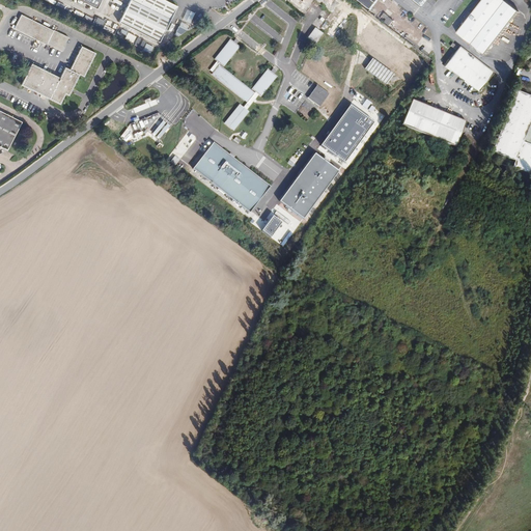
[(160,40),(177,5),(166,0),(131,0),(120,22),(160,40)]
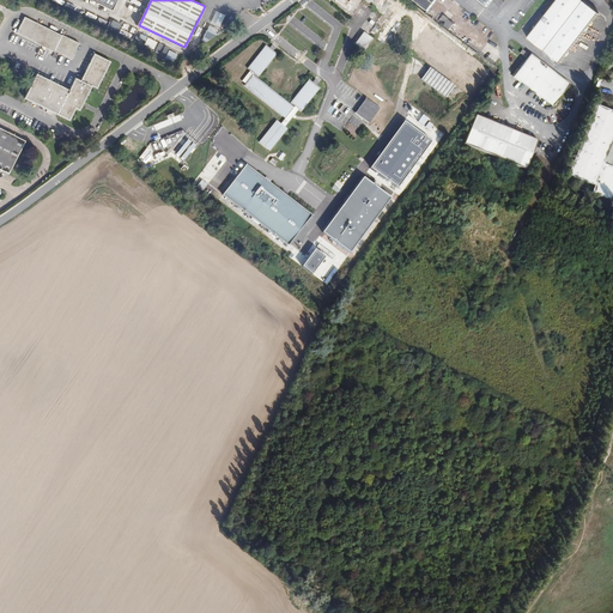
[(437,0),(414,0),(430,11),(437,0)]
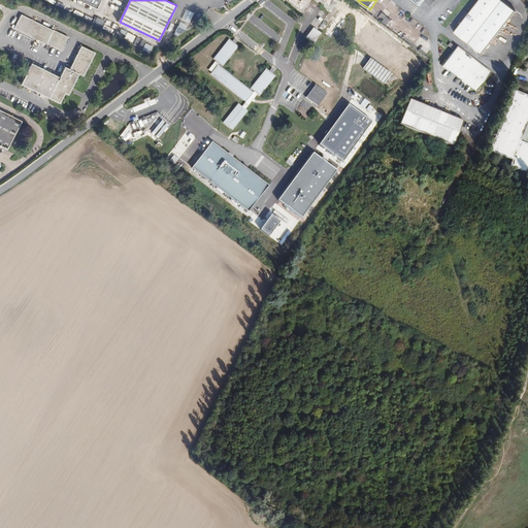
[(428,30),(390,0),(378,0),(369,12),(425,56),(430,51),(428,30)]
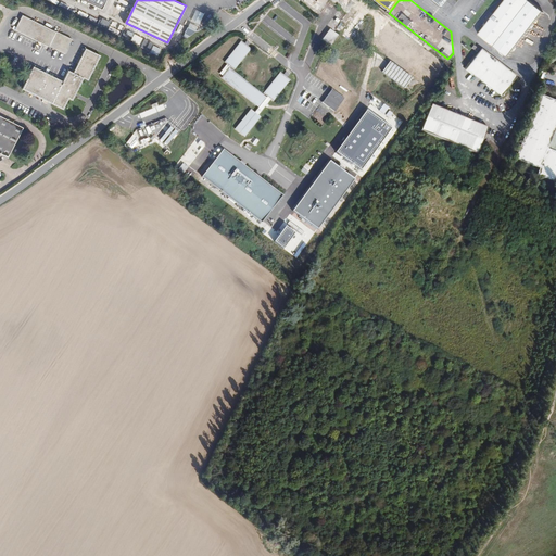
[(544,14),(526,0),(508,0),(480,36),(508,60),(544,14)]
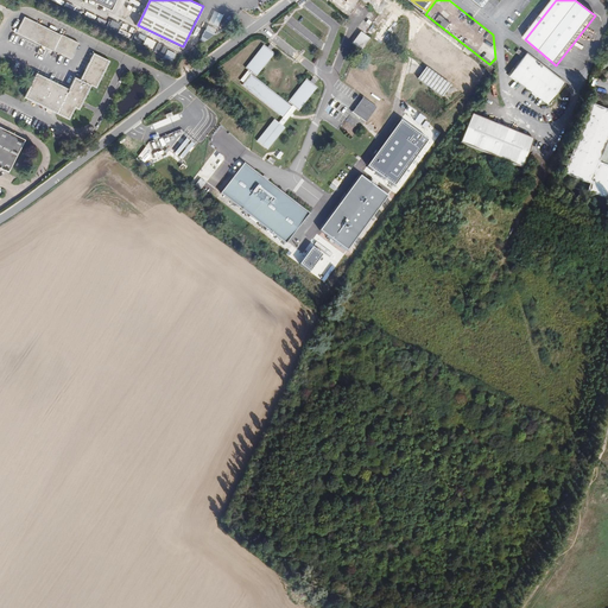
[(70,62),(78,44),(25,19),(16,37),(52,55),(54,54),(70,62)]
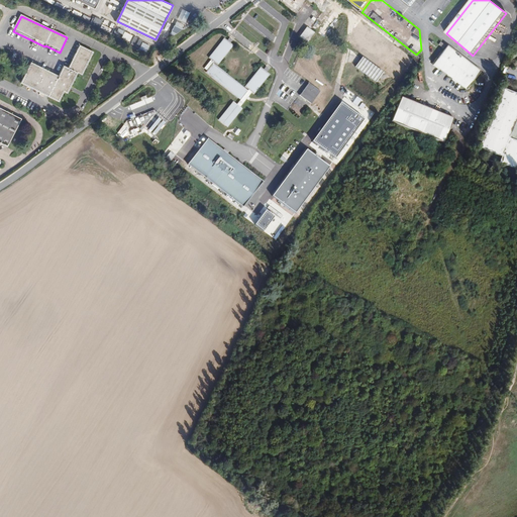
[(95,17),(92,22),(98,25),(101,20),(95,17)]
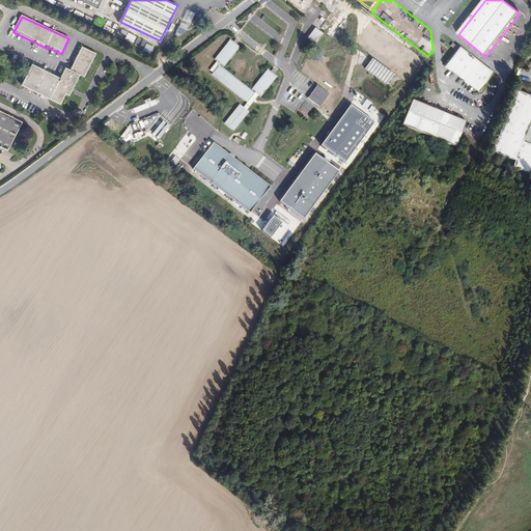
[(179,22),(175,35),(182,37),(187,24),(179,22)]
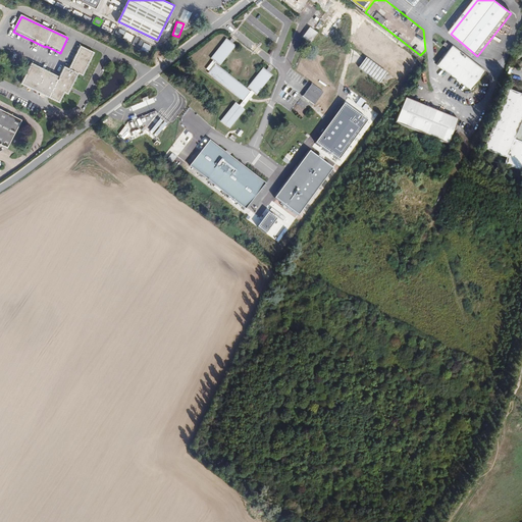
[(311,42),(318,33),(311,28),(305,37),(311,42)]
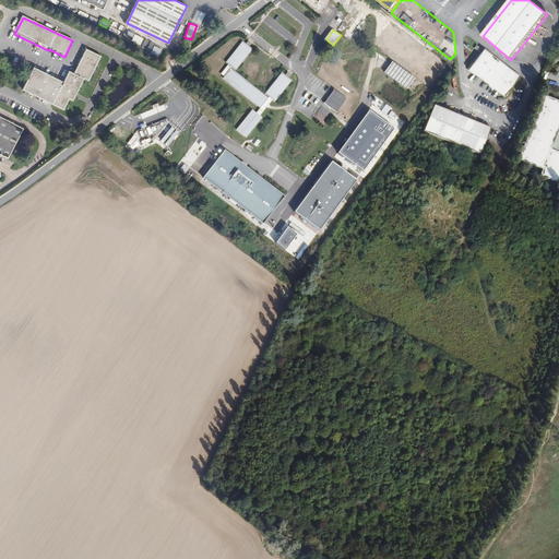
[(131,40),(140,45),(143,37),(134,34),(131,40)]
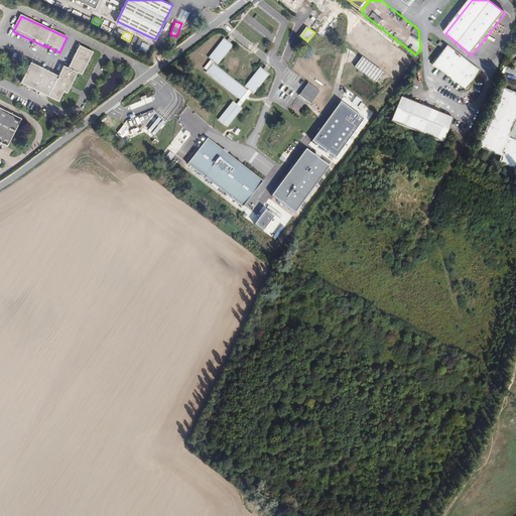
[(213,60),(216,62),(219,66),(234,46),(231,43),(228,41),(226,39),(211,58),(213,60)]
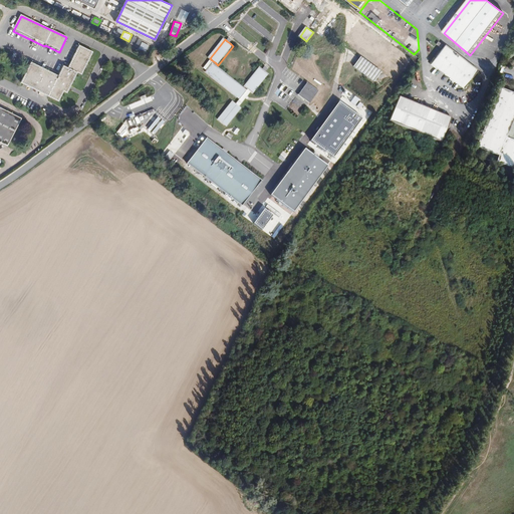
[(138,48),(146,51),(149,44),(141,41),(138,48)]
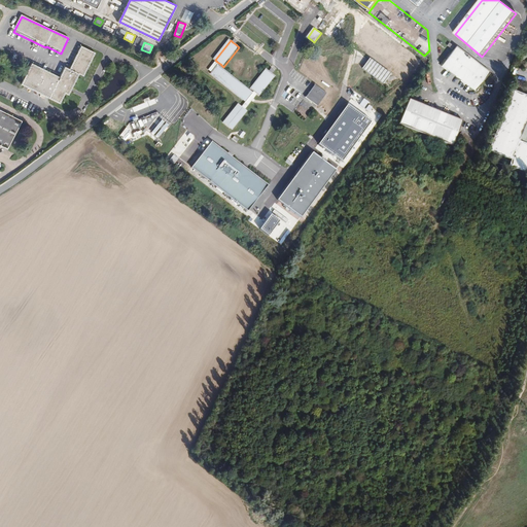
[(24,78),(62,98),(63,95),(68,97),(78,76),(82,78),(95,55),(81,48),(69,71),(64,69),(58,79),(31,66),(24,78)]
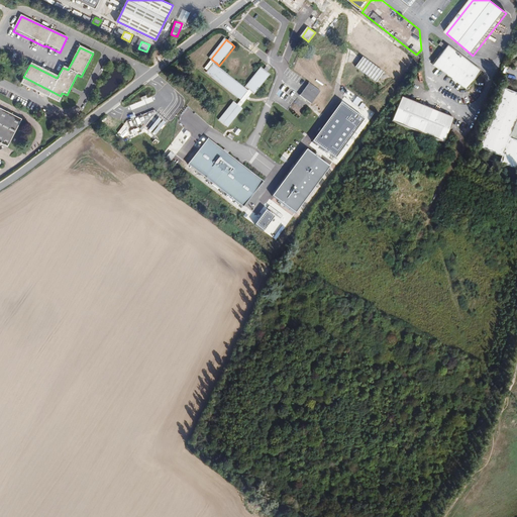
[(482,74),(448,47),(434,65),(468,91),(482,74)]
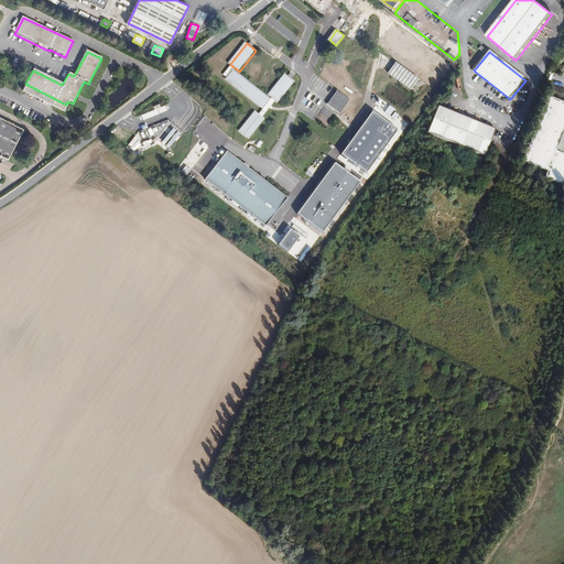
[(396,62),(384,75),(391,80),(394,77),(410,90),(418,79),(396,62)]
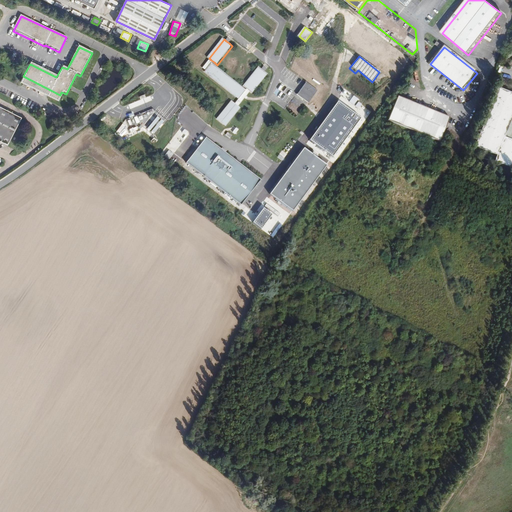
[(208,70),(213,64),(214,62),(211,60),(206,68),(208,70)]
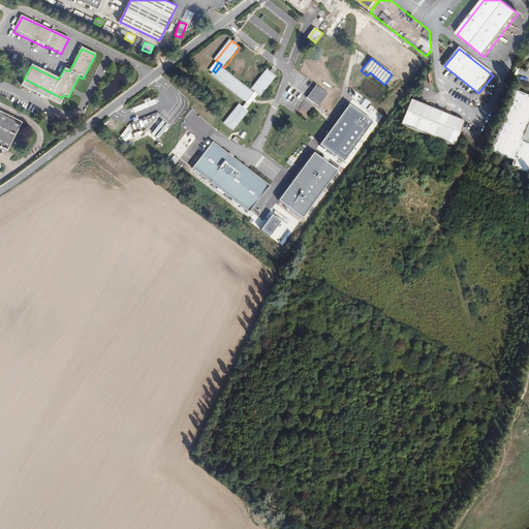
[(249,102),(255,94),(220,66),(215,72),(213,75),(249,102)]
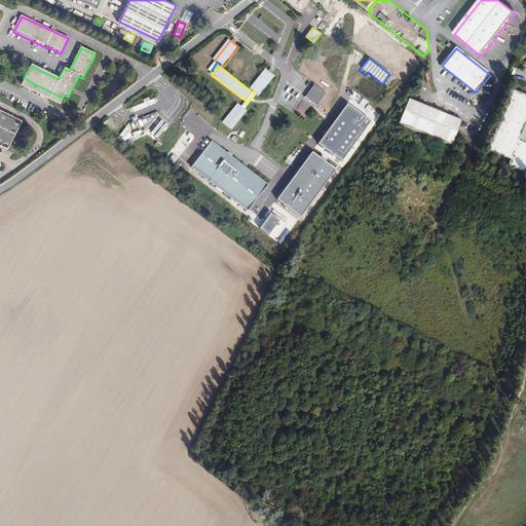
[(256,91),(259,94),(261,95),(276,76),(273,74),(270,71),(267,69),(252,88),(256,91)]
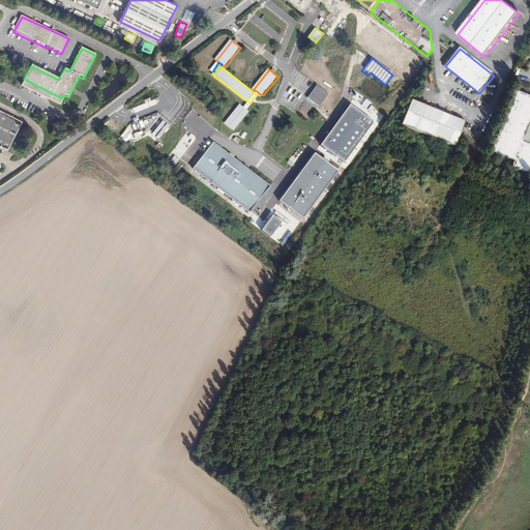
[(58,107),(62,98),(24,79),(20,87),(58,107)]
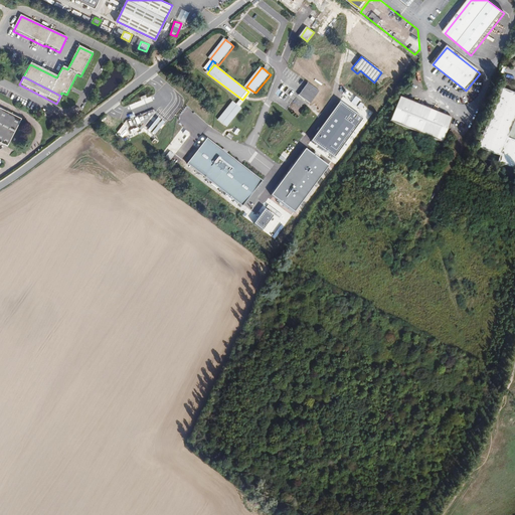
[(320,91),(309,81),(300,94),(311,103),(320,91)]
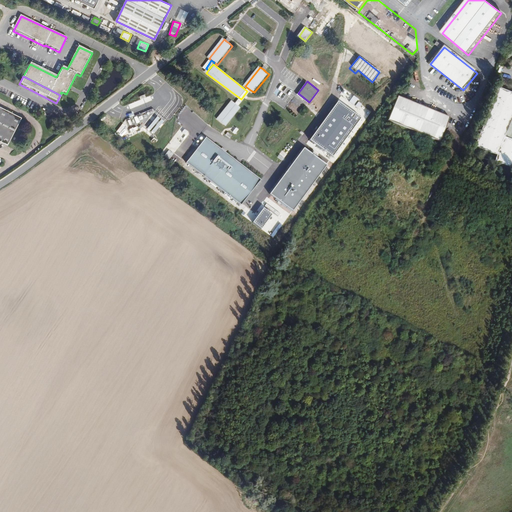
[(505,166),(511,148),(511,140),(506,138),(511,121),(511,93),(498,88),(476,147),(498,156),(495,162),(505,166)]
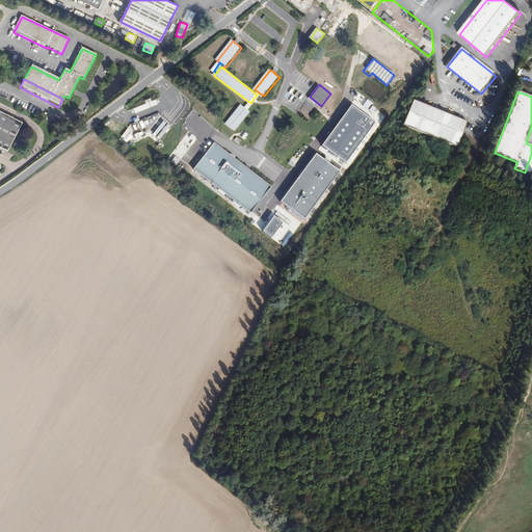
[(248,111),(262,95),(259,92),(257,95),(250,103),(245,109),(248,111)]
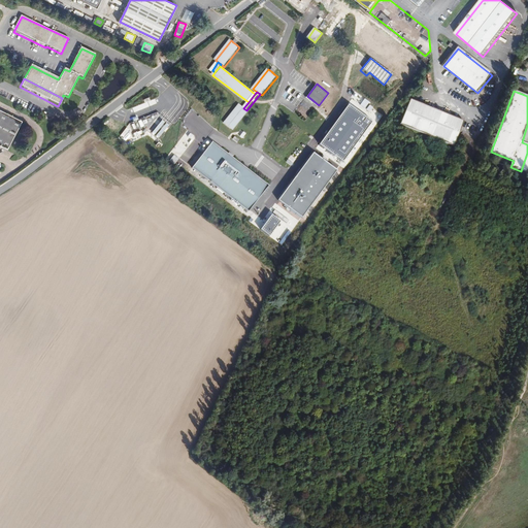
[(454,147),(463,122),(409,101),(400,126),(454,147)]
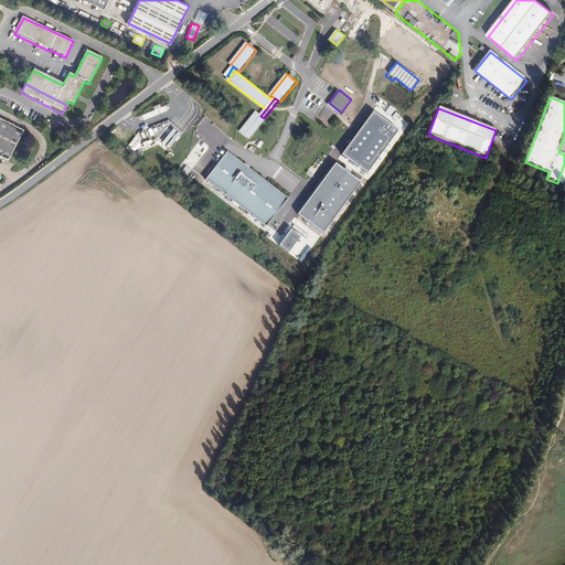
[(398,129),(374,112),(343,153),(368,172),(398,129)]
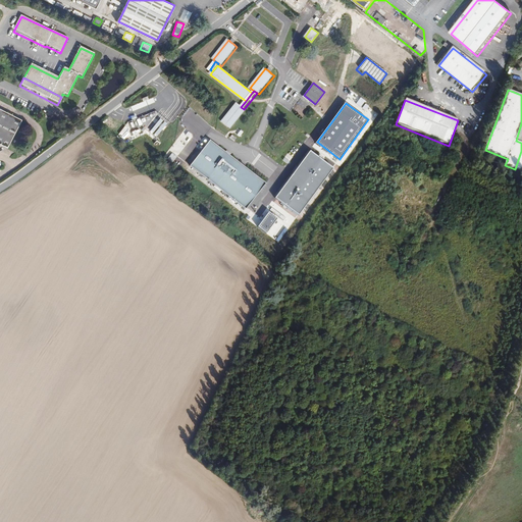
[(246,111),(244,109),(241,107),(238,105),(223,122),(232,128),(246,111)]
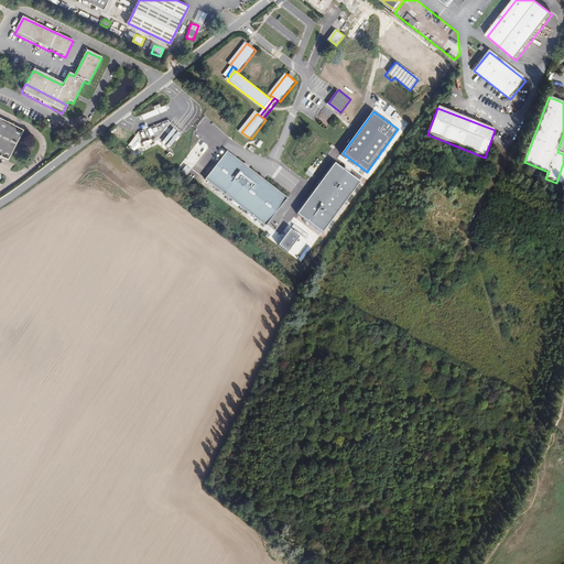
[(0,156),(8,161),(23,130),(0,119),(0,156)]
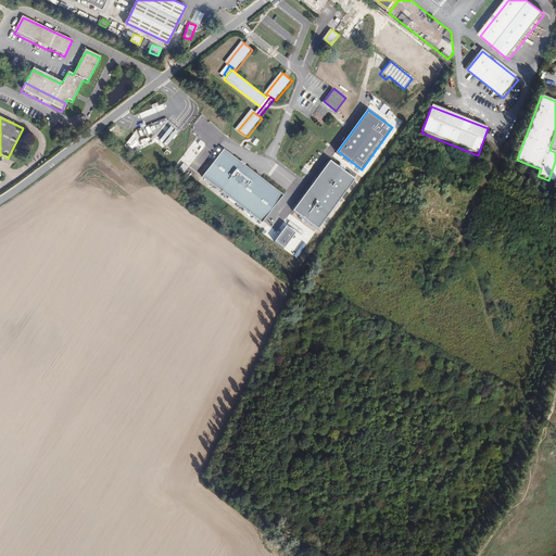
[(152,135),(151,135),(149,127),(139,129),(142,142),(153,139),(152,135)]
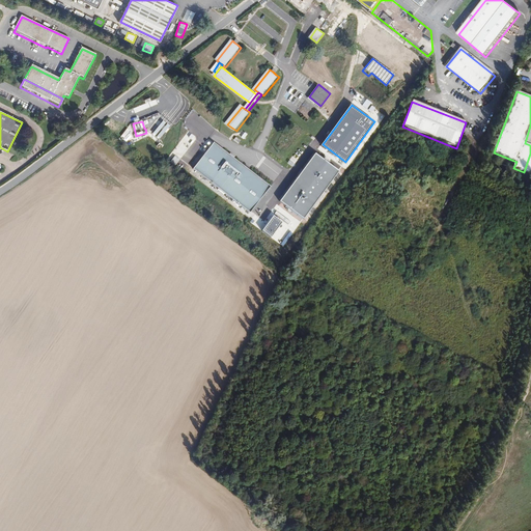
[(270,186),(212,141),(192,167),(250,212),(270,186)]
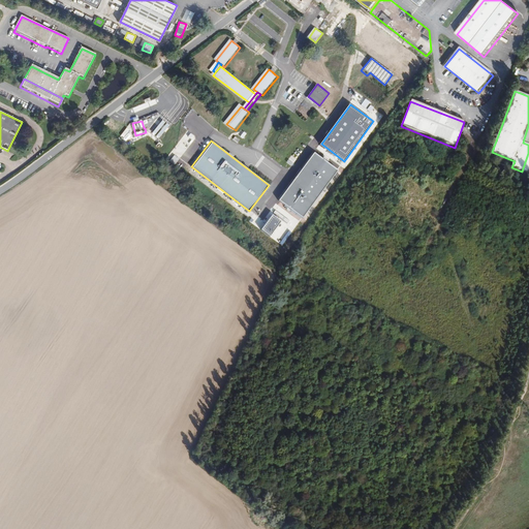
[(302,217),(338,169),(313,151),(277,198),(302,217)]
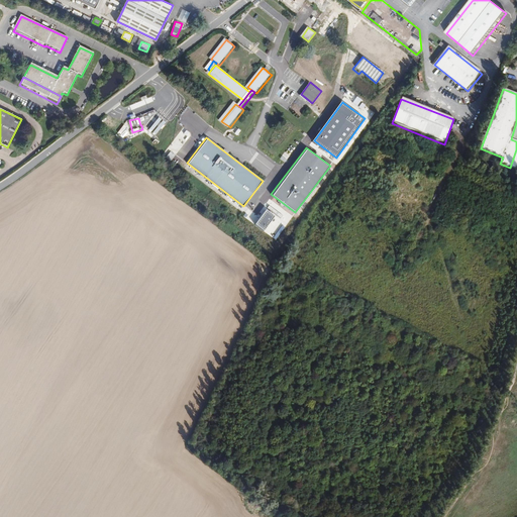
[(265,223),(269,218),(263,214),(259,218),(265,223)]
